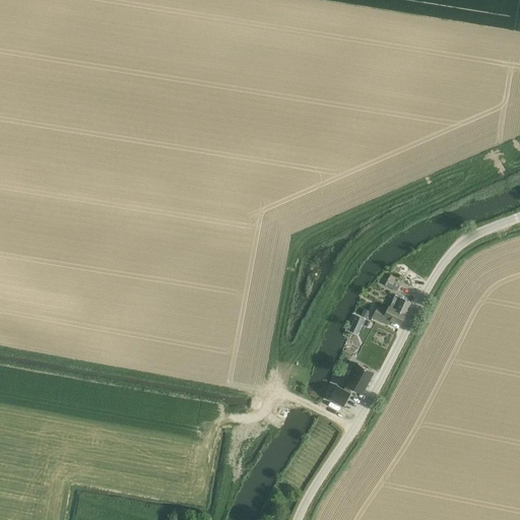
[(384,278),(381,284),(385,286),(385,285),(397,291),(399,285),(384,278)]
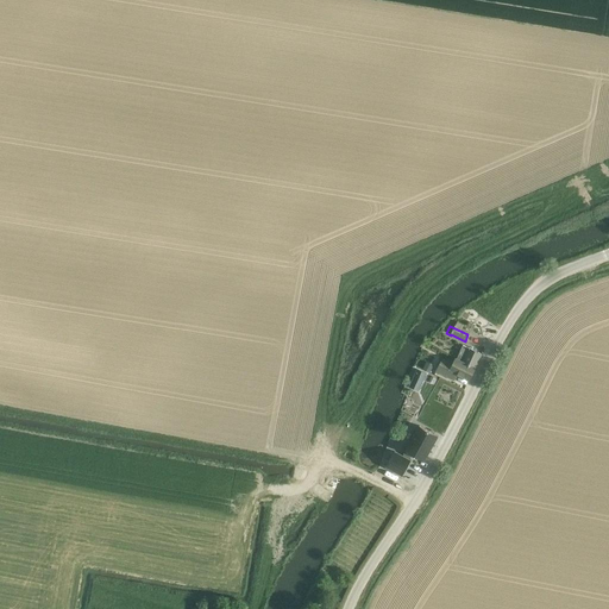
[(457,360),(475,369),(482,355),(471,350),(464,346),(463,345),(457,359),(457,360)]
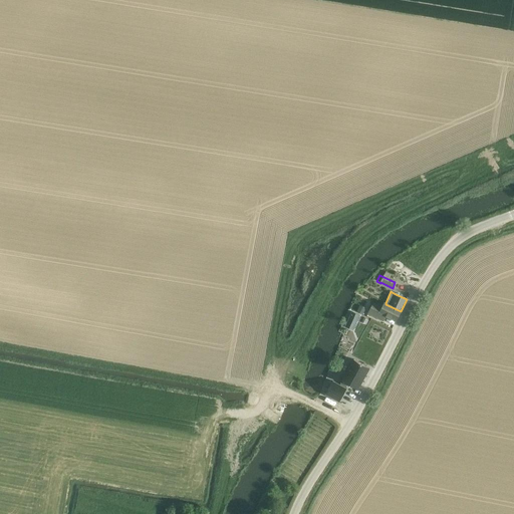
[(368,313),(371,315),(380,319),(382,314),(397,321),(401,311),(386,304),(383,308),(373,303),(368,313)]
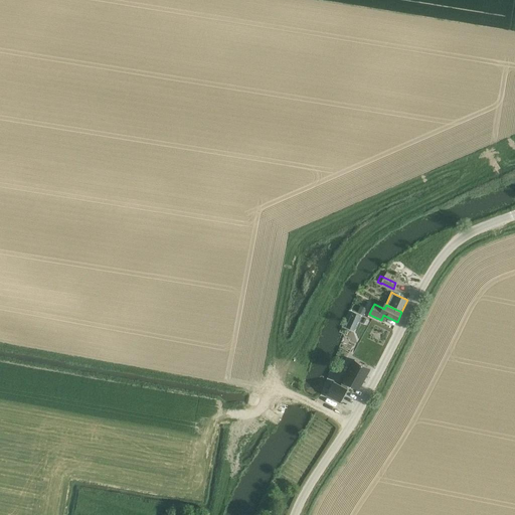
[(361,306),(358,312),(361,314),(364,315),(365,312),(367,309),(361,306)]
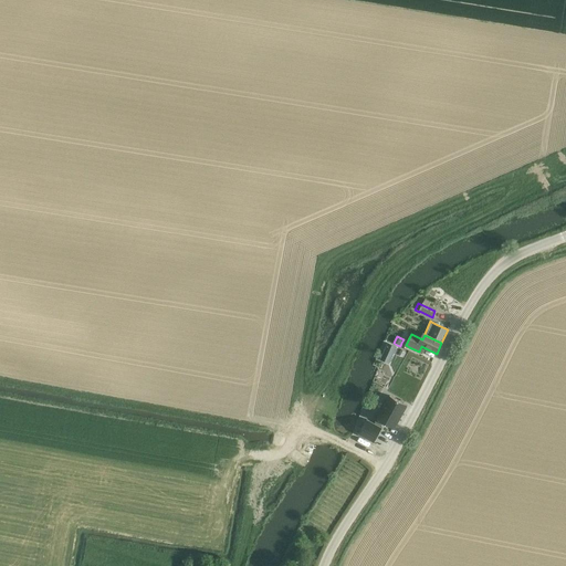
[(388,343),(380,360),(389,364),(397,347),(388,343)]
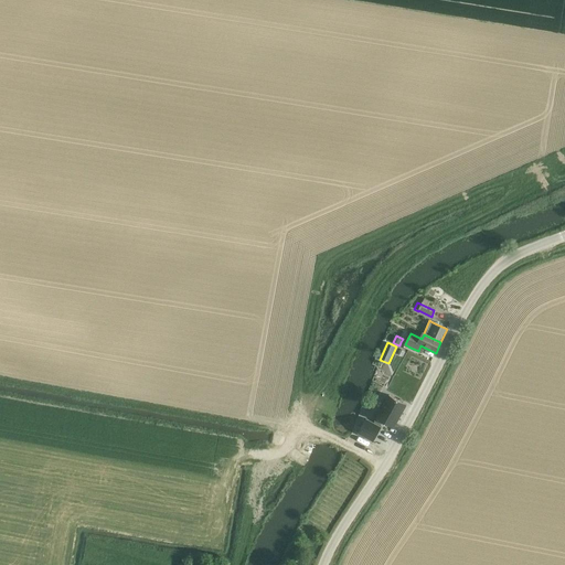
[(366,418),(358,434),(374,443),(382,427),(381,426),(383,422),(394,428),(407,405),(388,395),(376,418),(377,418),(374,423),(366,418)]
